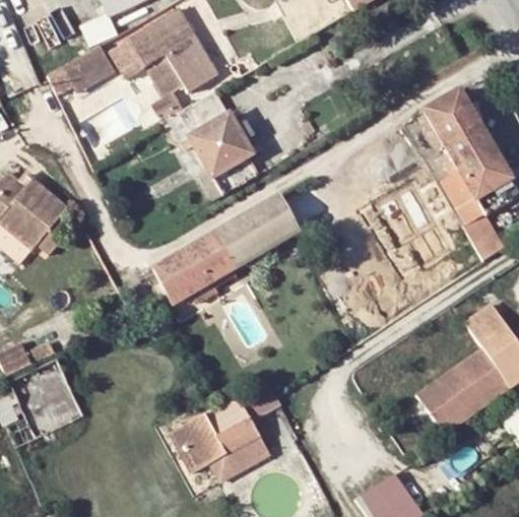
[(103,0),(111,17),(147,0),(103,0)]
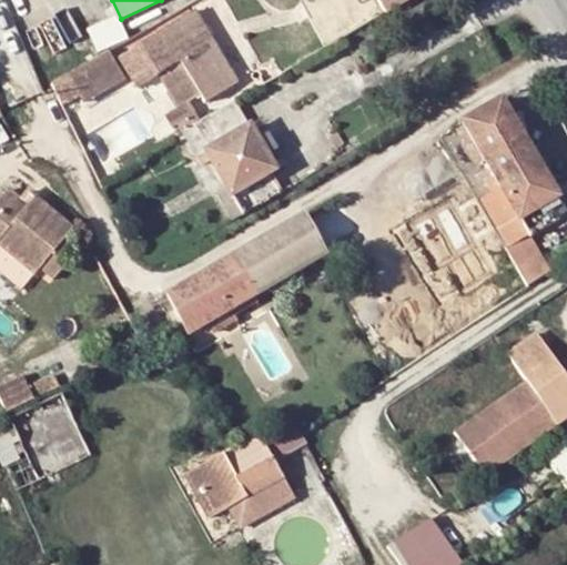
[(380,0),(386,11),(404,0),(380,0)]
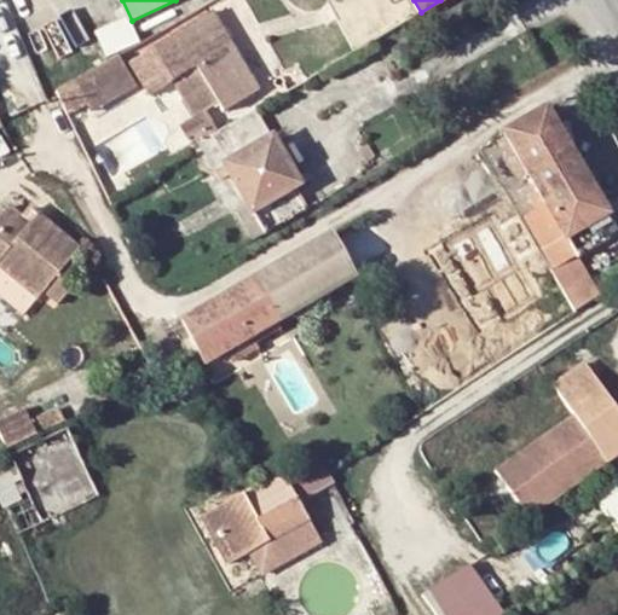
[(253,77),(214,11),(133,57),(148,83),(154,80),(159,87),(198,64),(223,105),(225,108),(259,87),(253,77)]
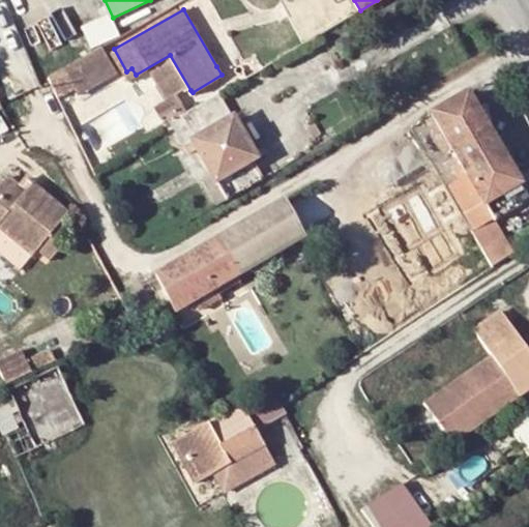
[(233,57),(241,70),(259,61),(251,47),(233,57)]
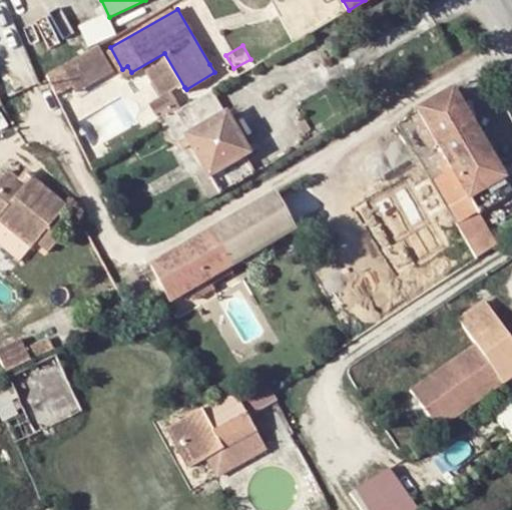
[(0,102),(4,100),(1,93),(11,89),(5,77),(0,79),(0,102)]
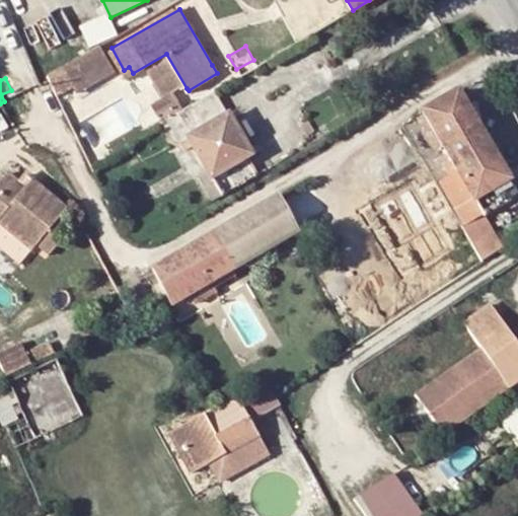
[(484,215),(517,197),(517,194),(457,88),(423,108),(424,109),(417,114),(438,151),(445,148),(457,171),(442,179),(466,221),(483,213),(484,215)]
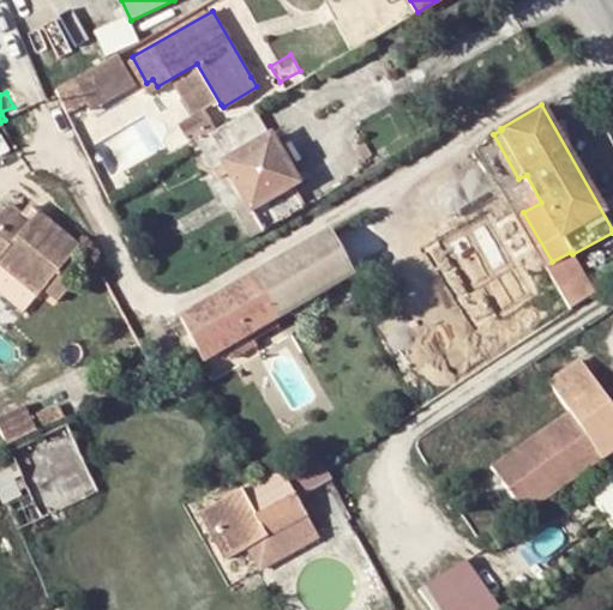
[(292,185),(298,181),(254,107),(230,121),(197,140),(214,168),(223,162),(262,229),(304,206),(292,185)]
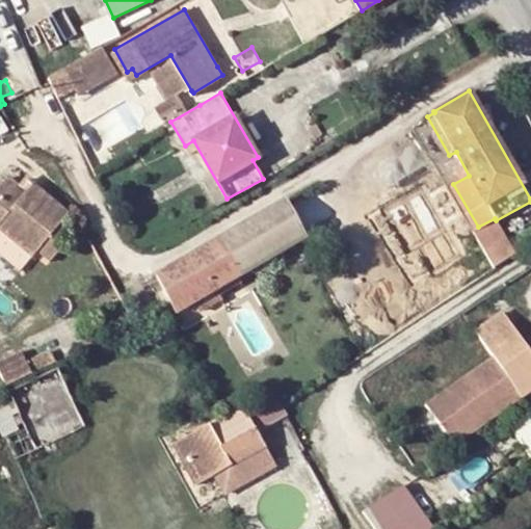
[(34,197),(31,206),(1,194),(0,195),(0,253),(12,258),(15,249),(49,262),(71,212),(34,197)]
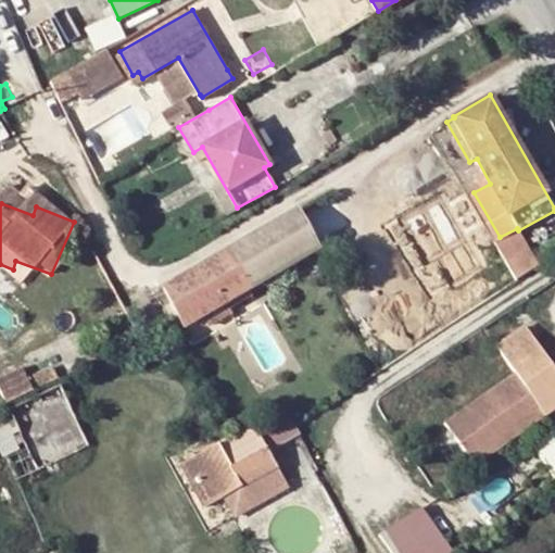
[(185,327),(319,248),(297,209),(163,287),(185,327)]
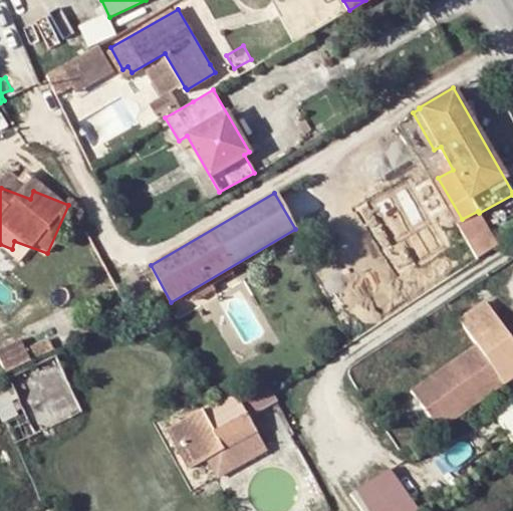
[(478,259),(498,246),(479,213),(478,211),(462,219),(456,222),(478,259)]
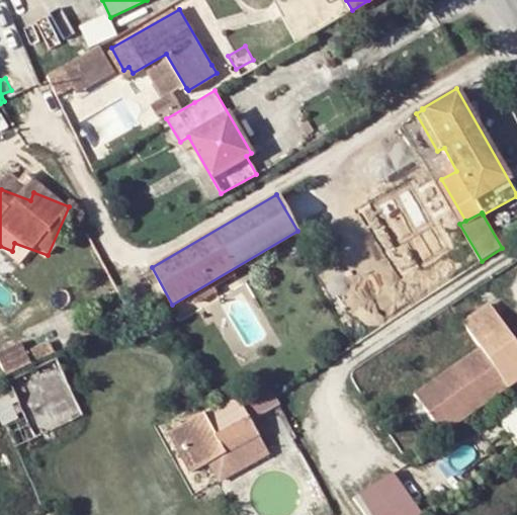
[(516,362),(495,331),(499,329),(482,304),(474,290),(446,309),(454,322),(471,344),(409,388),(434,427),(516,370),(516,362)]
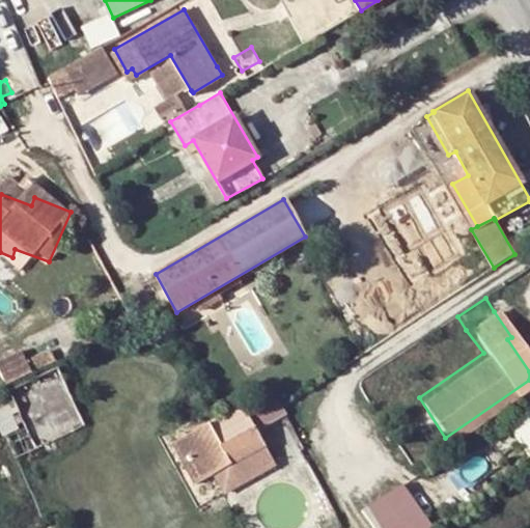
[(12,381),(31,372),(26,359),(19,345),(0,355),(12,381)]
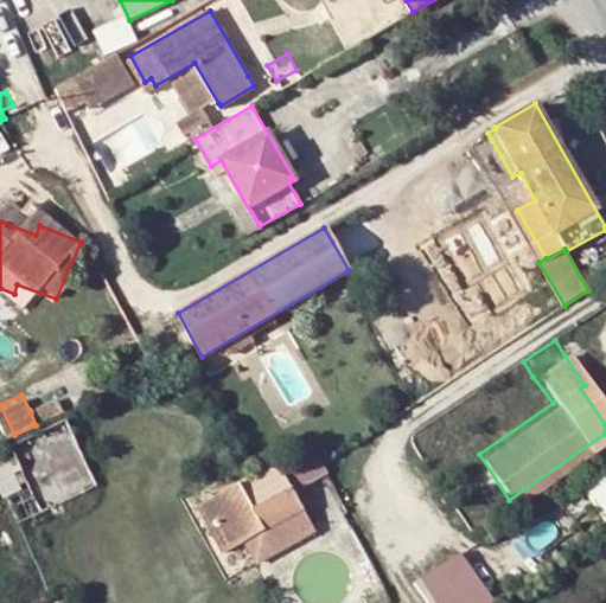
[(57,399),(30,410),(36,425),(64,412),(57,399)]
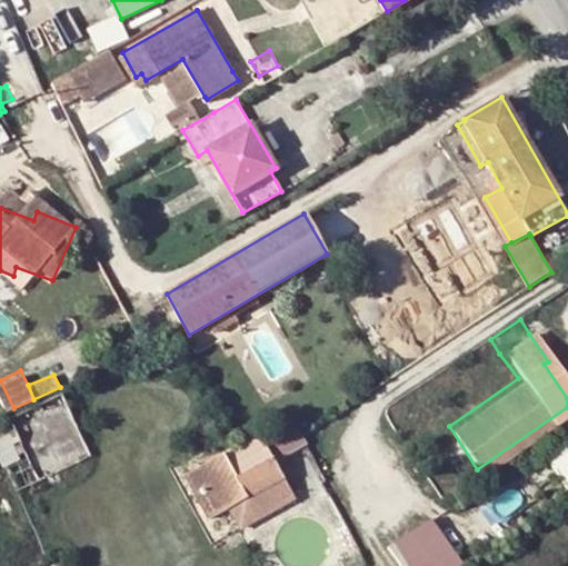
[(295,497),(325,484),(328,482),(314,453),(306,438),(296,418),(263,434),(284,475),(295,497)]
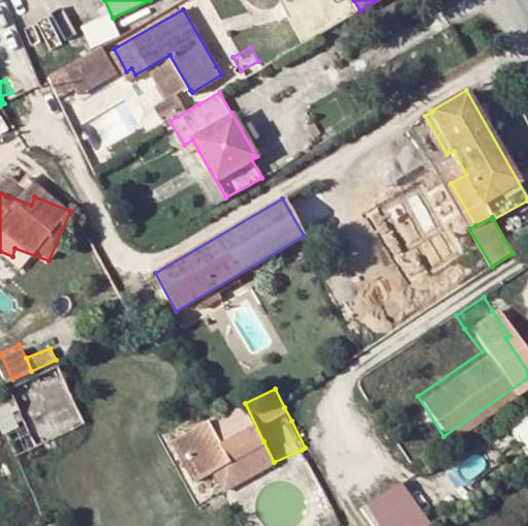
[(236,455),(264,441),(245,403),(217,418),(236,455)]
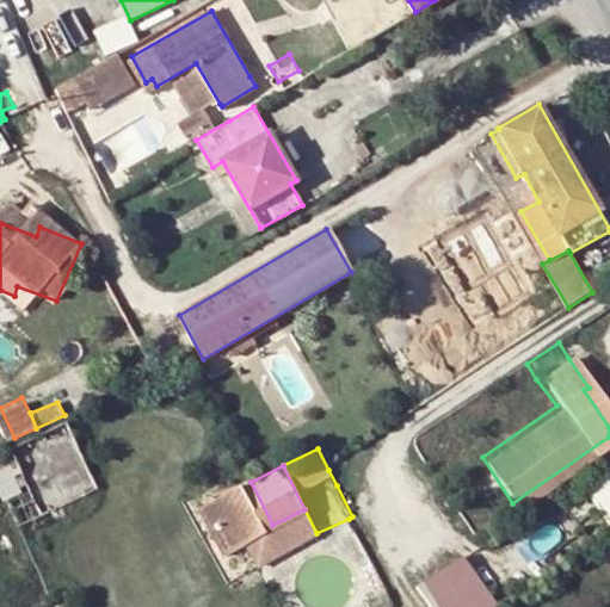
[(204,505),(228,552),(250,543),(259,562),(316,533),(305,509),(272,525),(251,482),(204,505)]
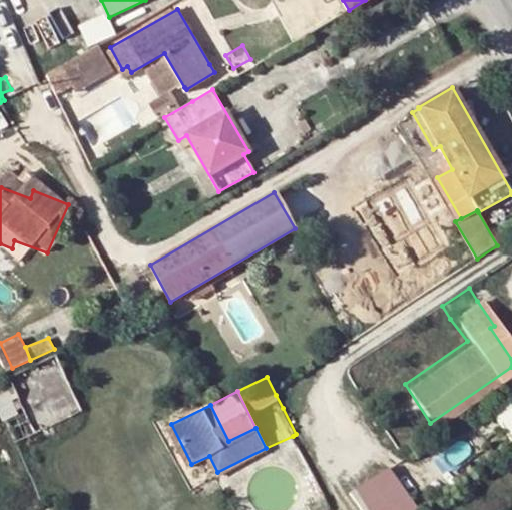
[(376,509),(427,509),(397,463),(361,486),(376,509)]
